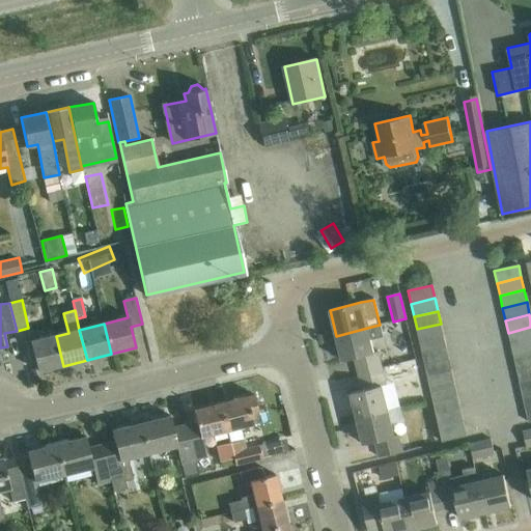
[(417,329),(420,341),(444,336),(441,324),(417,329)]
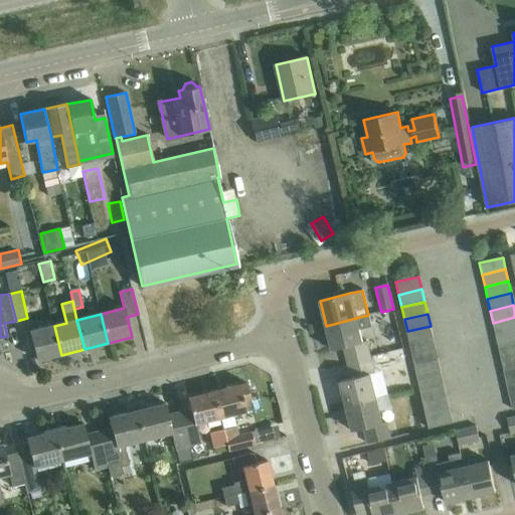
[(344,348),(347,363),(370,358),(366,342),(362,343),(359,329),(370,326),(368,315),(356,318),(326,326),(332,351),(344,348)]
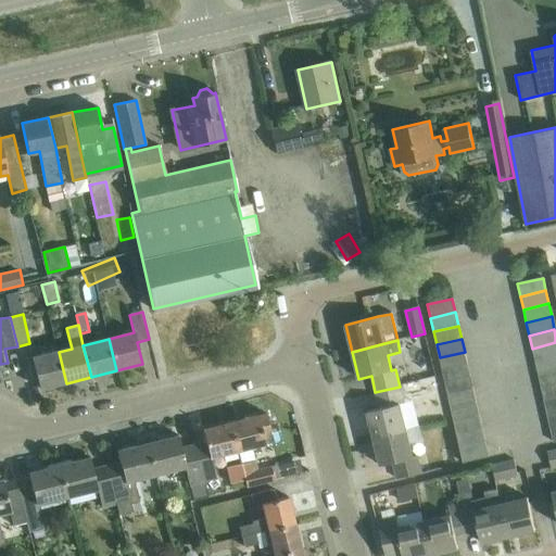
[(555,342),(532,349),(535,362),(555,356),(555,342)]
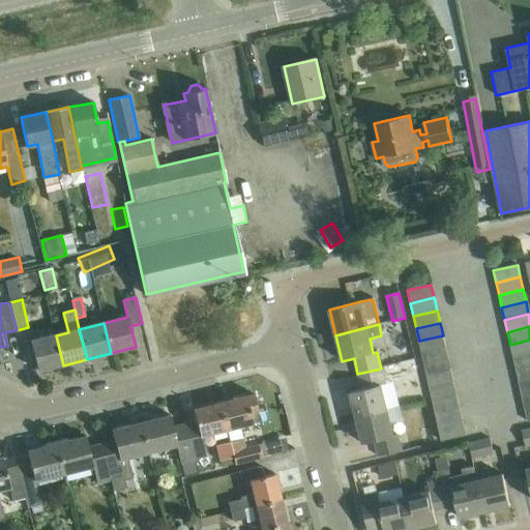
[(63,365),(56,335),(31,342),(38,372),(63,365)]
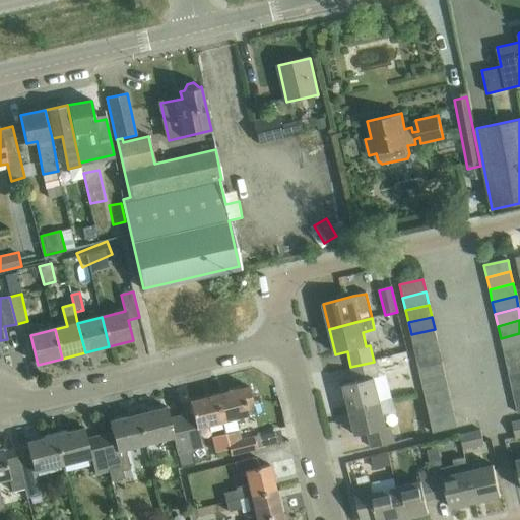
[(411,334),(413,345),(437,340),(435,329),(411,334)]
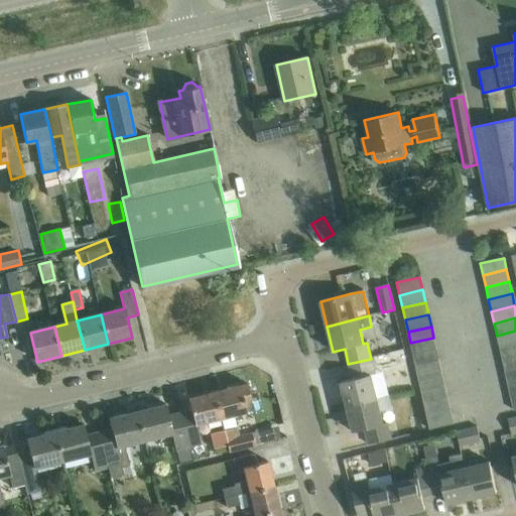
[(515,331),(497,336),(500,348),(515,343),(515,331)]
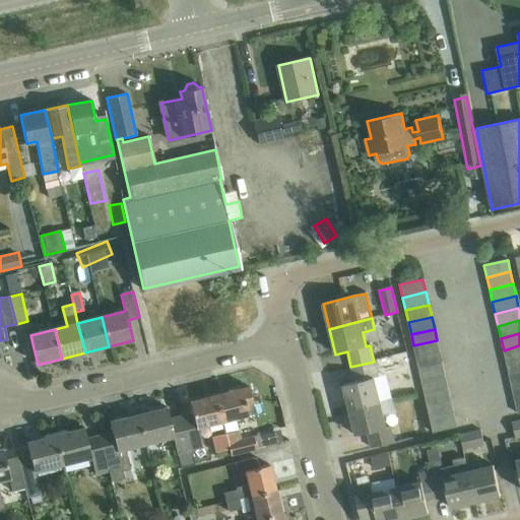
[(413,345),(416,358),(440,352),(437,340),(413,345)]
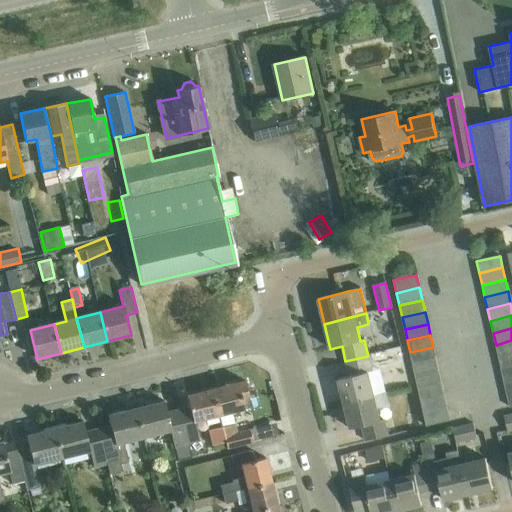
[(511,340),(496,345),(498,357),(511,353),(511,340)]
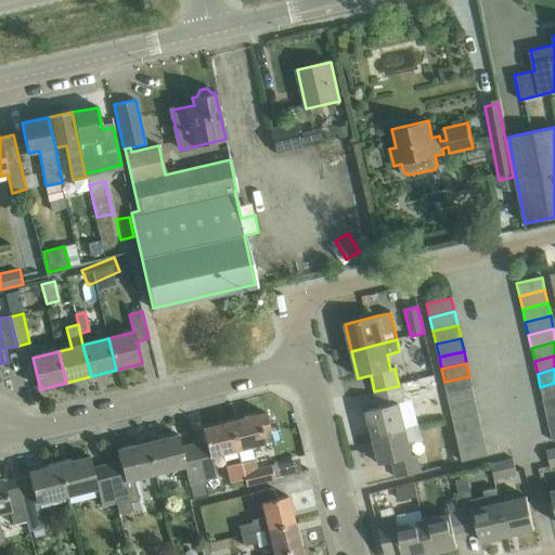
[(444,382),(448,395),(472,388),(469,376),(444,382)]
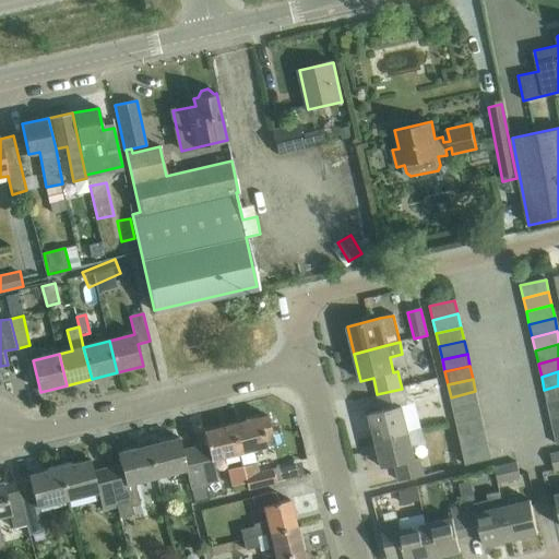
[(558,385),(544,390),(547,404),(558,401),(558,385)]
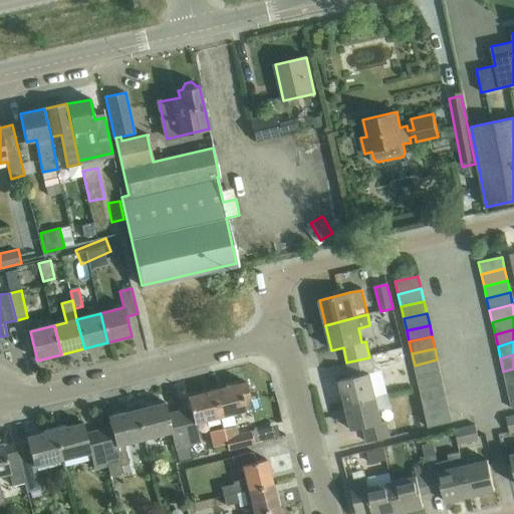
[(339,380),(345,406),(375,399),(369,374),(373,373),(369,357),(346,362),(350,378),(339,380)]
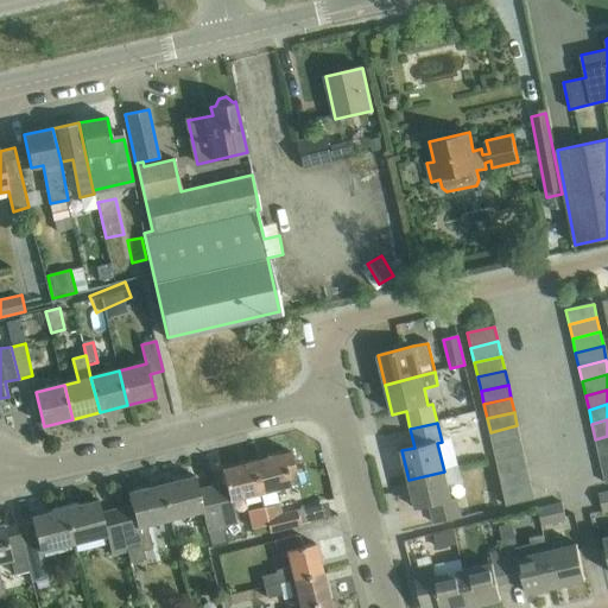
[(491,432),(494,447),(520,441),(517,425),(491,432)]
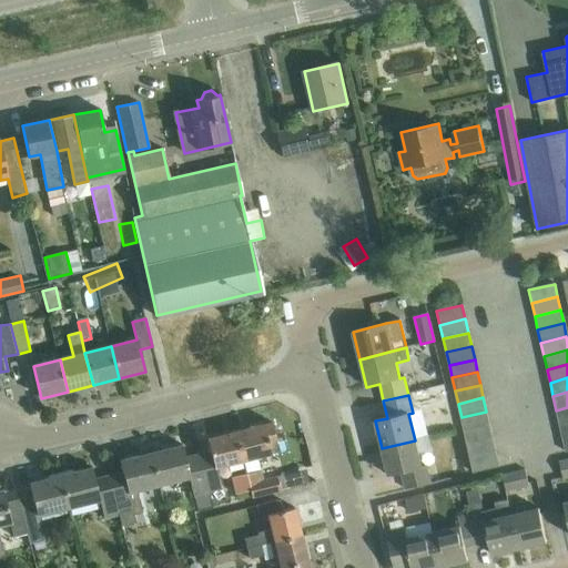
[(567,407),(556,411),(559,424),(567,422),(567,407)]
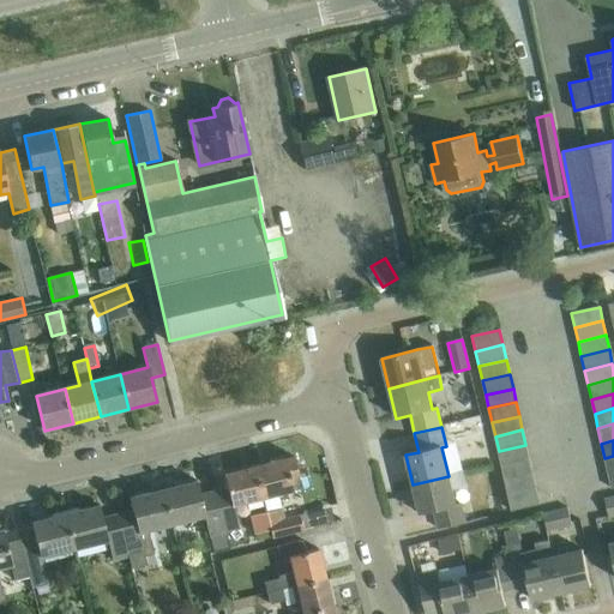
[(499,451),(501,467),(529,459),(525,445),(499,451)]
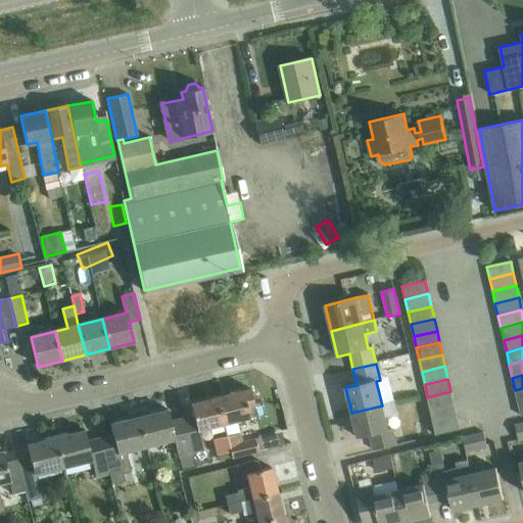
[(250,388),(217,397),(224,424),(250,417),(248,408),(255,406),(250,388)]
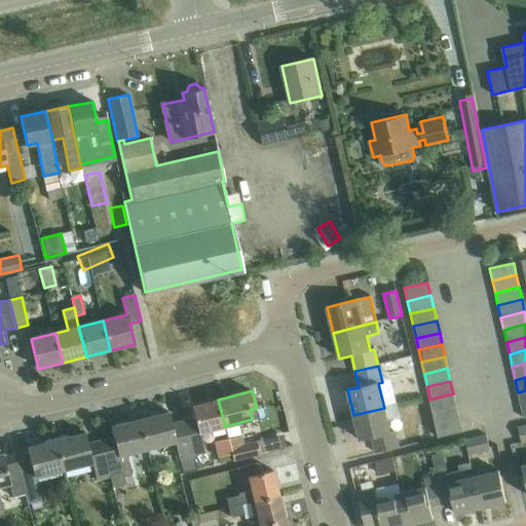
[(429,400),(433,412),(456,407),(453,393),(429,400)]
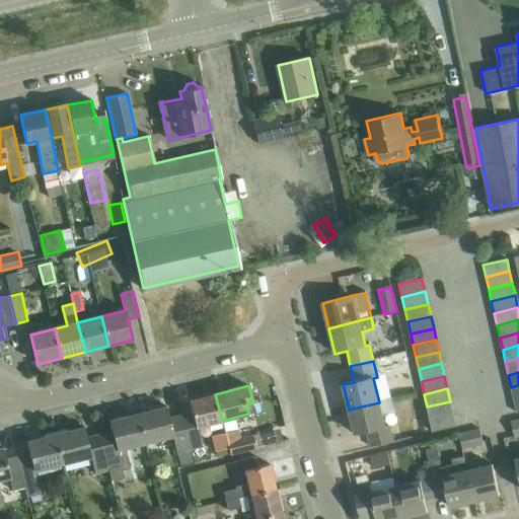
[(193,413),(182,416),(190,443),(201,440),(198,427),(222,421),(215,394),(190,400),(193,413)]
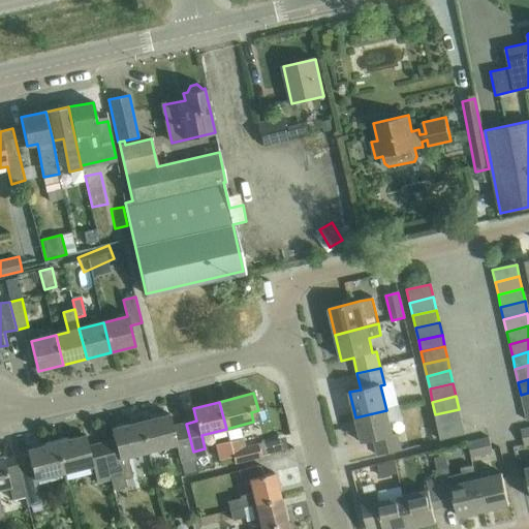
[(386,410),(355,417),(362,443),(374,440),(378,457),(401,450),(397,434),(393,435),(390,423),(402,419),(399,407),(386,410)]
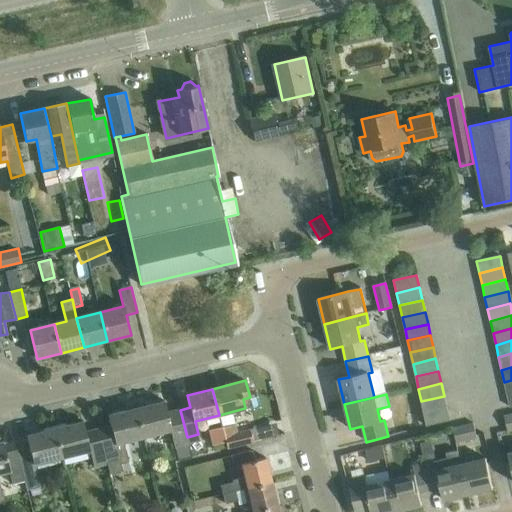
[(421,401),(424,414),(447,408),(444,396),(421,401)]
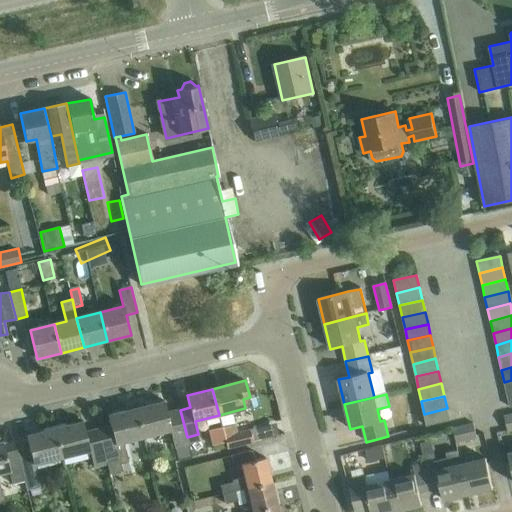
[(164,401),(136,408),(143,437),(171,430),(178,460),(191,456),(187,437),(180,410),(167,413),(164,401)]
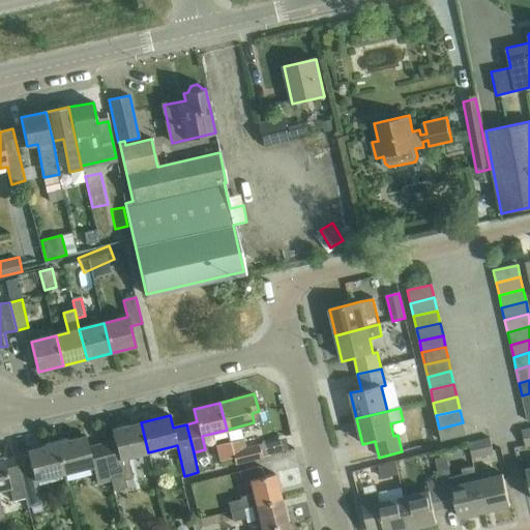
[(114,442),(100,445),(110,481),(112,480),(114,491),(127,487),(125,479),(134,477),(128,458),(148,452),(141,422),(112,430),(114,442)]
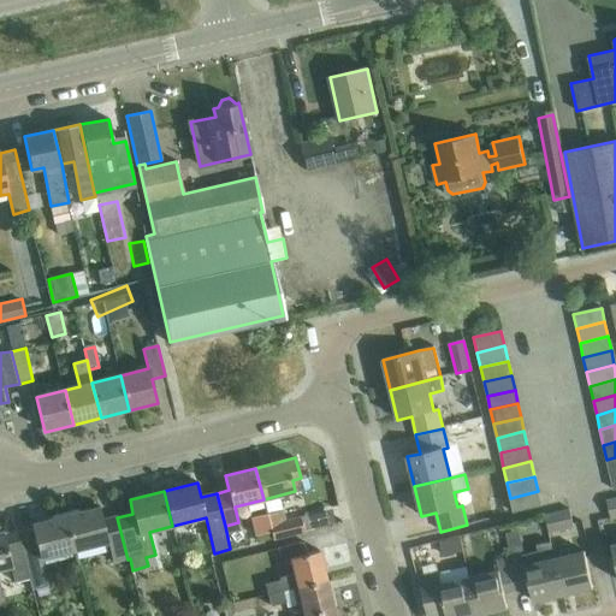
[(542,508),(538,491),(510,498),(514,514),(542,508)]
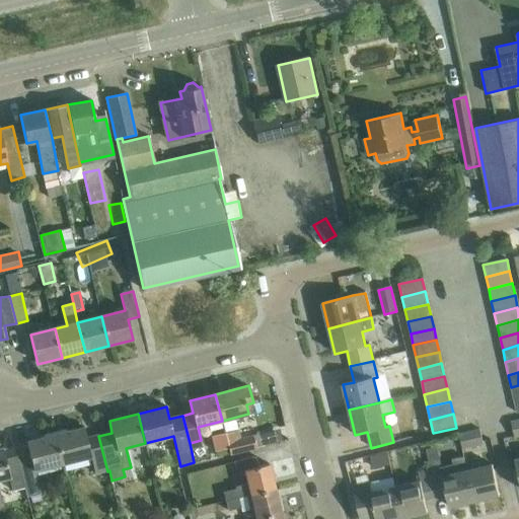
[(83,428),(55,435),(62,464),(91,457),(95,474),(107,471),(98,436),(86,439),(83,428)]
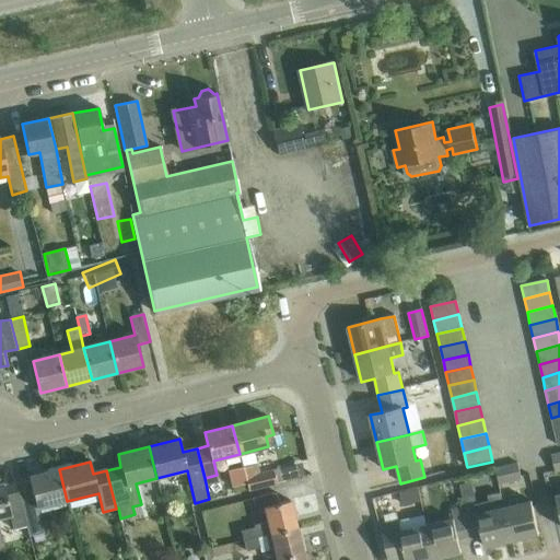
[(259,474),(257,463),(242,466),(246,483),(248,490),(277,483),(273,469),(259,474)]
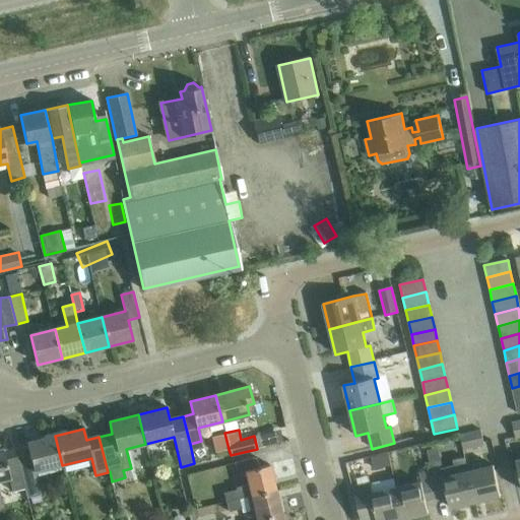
[(460,435),(463,450),(484,445),(481,430),(460,435)]
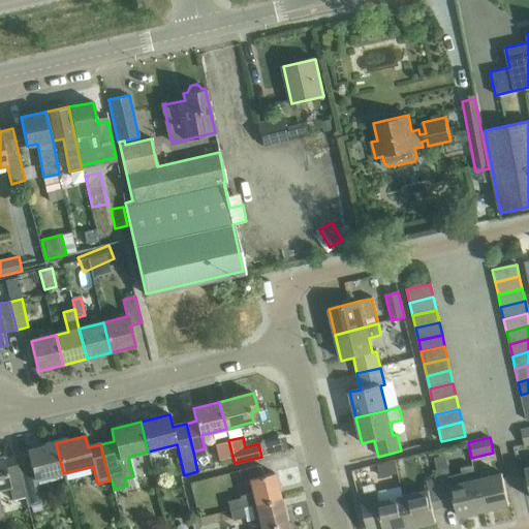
[(220,461),(232,457),(228,440),(216,443),(220,461)]
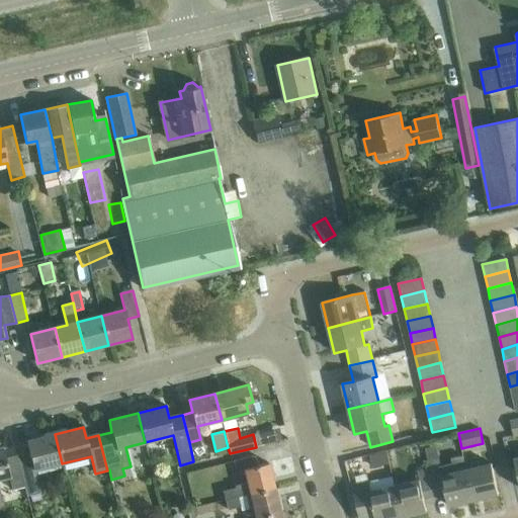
[(29,452),(16,456),(24,487),(26,497),(30,497),(31,502),(41,499),(34,470),(62,463),(55,434),(26,441),(29,452)]
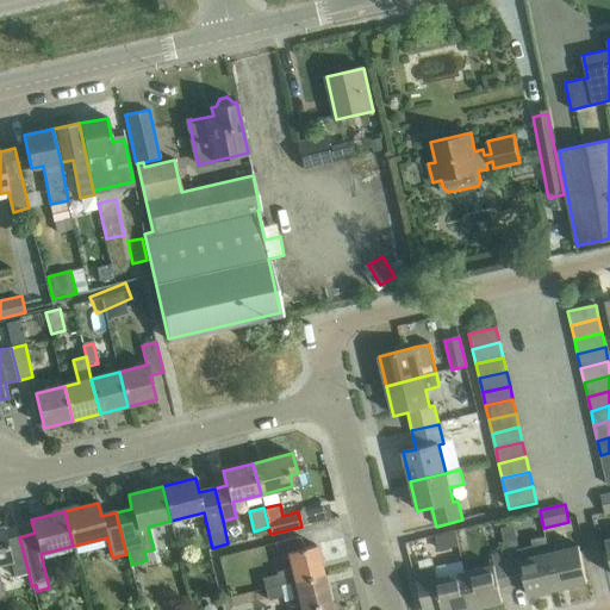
[(2,527),(0,527),(0,601),(4,601),(2,593),(5,593),(0,574),(0,564),(10,561),(14,577),(29,573),(19,537),(6,541),(2,527)]
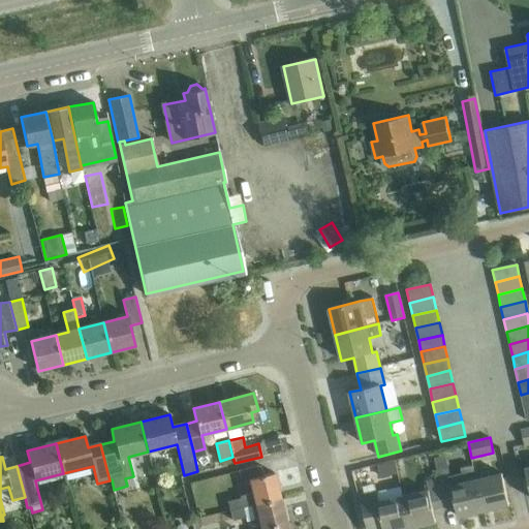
[(242,497),(228,500),(230,509),(244,506),(255,504),(281,498),(275,472),(262,475),(260,465),(239,470),(241,481),(249,479),(253,492),(241,495),(242,497)]
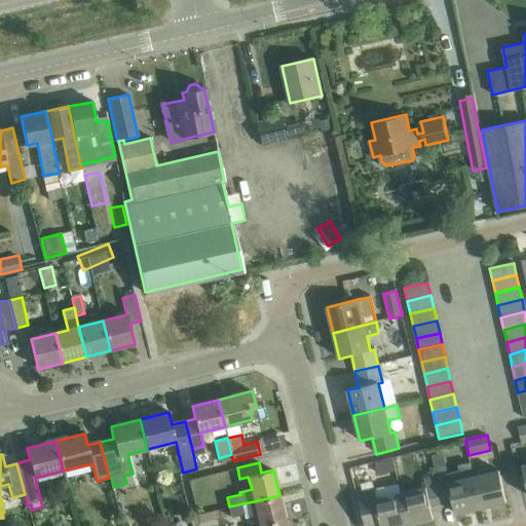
[(472,467),(474,477),(481,508),(506,502),(499,472),(487,475),(485,464),(472,467)]
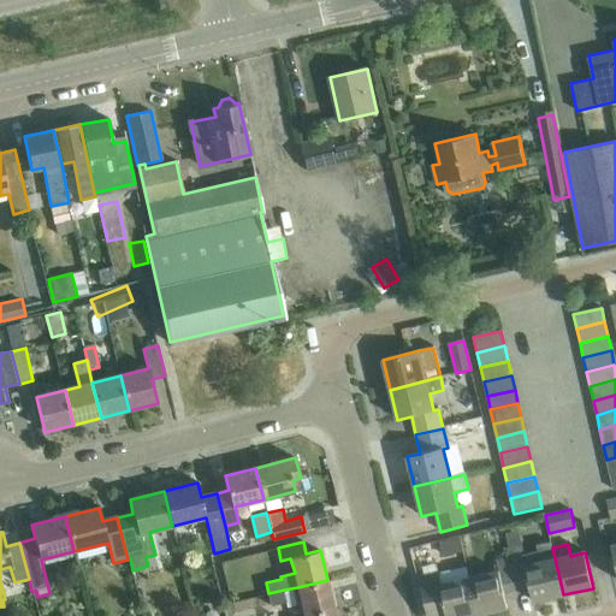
[(523,555),(510,558),(517,591),(531,588),(534,602),(563,594),(555,558),(526,566),(523,555)]
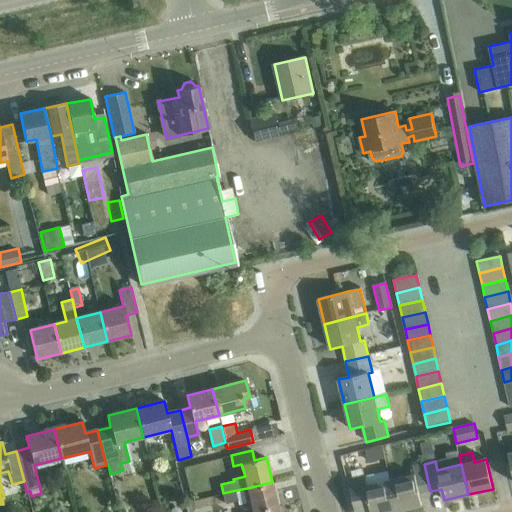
[(415,475),(391,481),(398,511),(422,505),(419,494),(430,491),(424,464),(413,466),(415,475)]
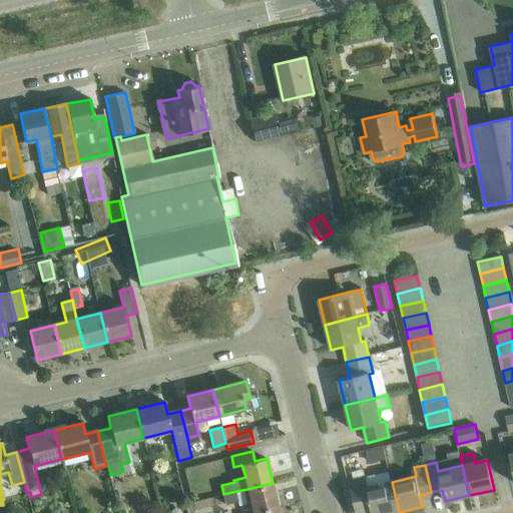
[(393,512),(399,512),(392,482),(368,487),(366,477),(350,481),(356,510),(371,507),(372,512),(393,512)]
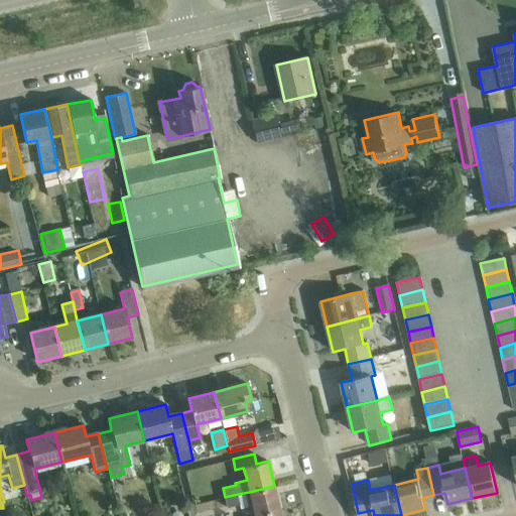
[(253,505),(255,515),(257,515),(280,510),(274,486),(249,492),(238,494),(225,497),(227,507),(240,504),(241,508),(253,505)]
